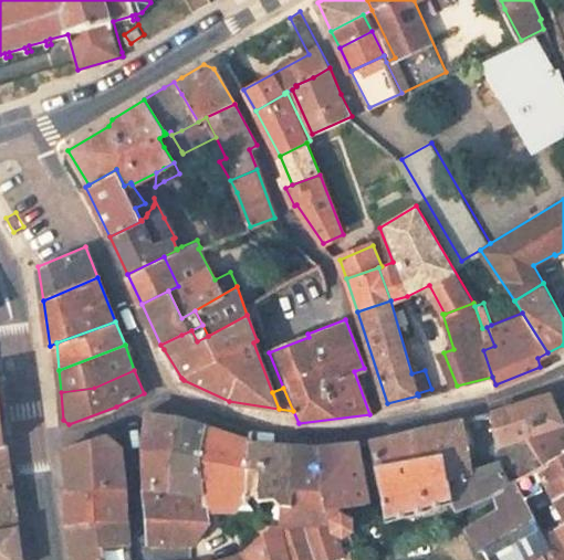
[(549,392),(493,409),(499,442),(525,433),(562,420),(549,392)]
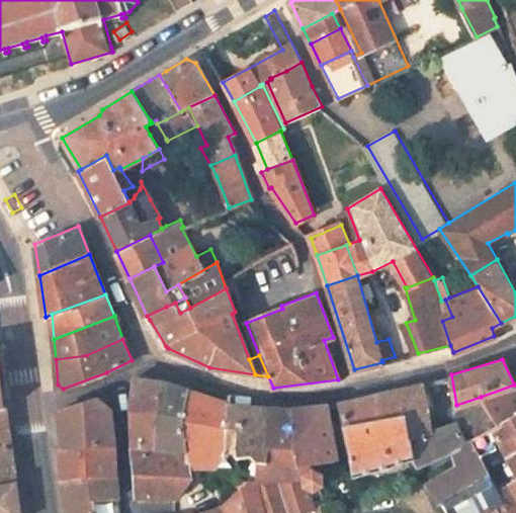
[(155,446),(161,381),(150,379),(135,376),(133,444),(150,446),(155,446)]
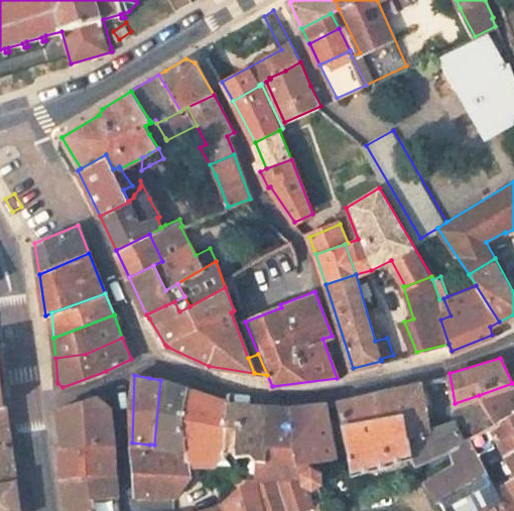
[(186,449),(188,389),(165,382),(160,380),(154,444),(165,445),(186,449)]
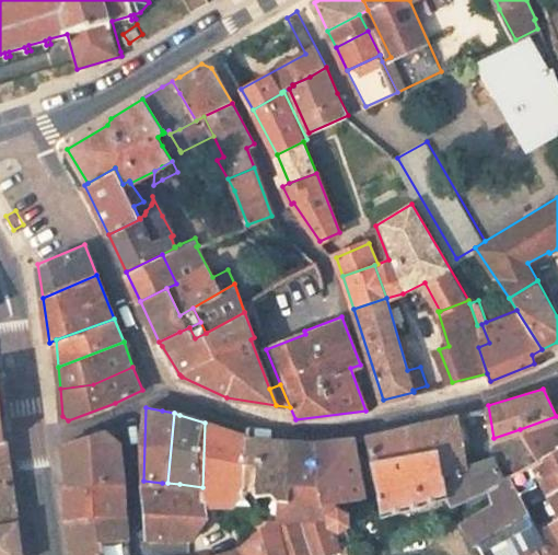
[(468,462),(458,414),(433,420),(443,470),(468,464),(468,462)]
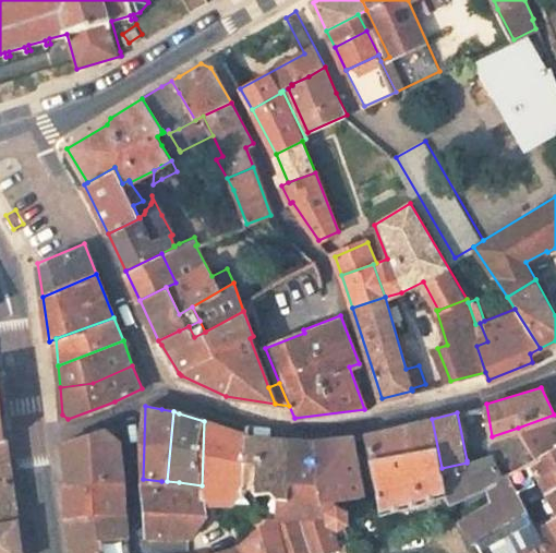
[(555,417),(554,415),(518,428),(536,456),(555,446),(555,417)]
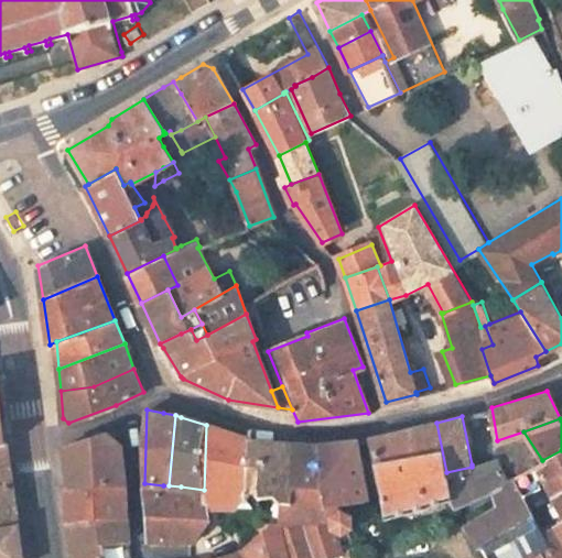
[(508,478),(497,456),(472,465),(472,467),(446,472),(436,423),(369,438),(386,515),(452,498),(455,506),(501,485),(506,501),(465,524),(486,557),(511,557),(547,537),(531,507),(525,494),(515,474),(508,478)]
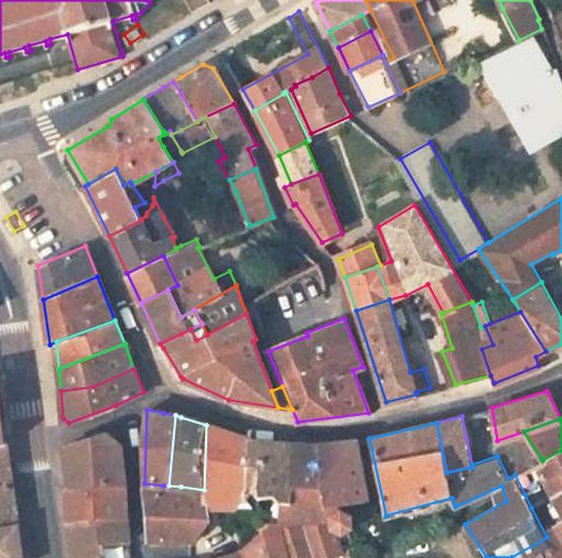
[(247,490),(249,438),(206,425),(204,490),(205,494),(207,506),(217,506),(217,501),(237,501),(247,490)]
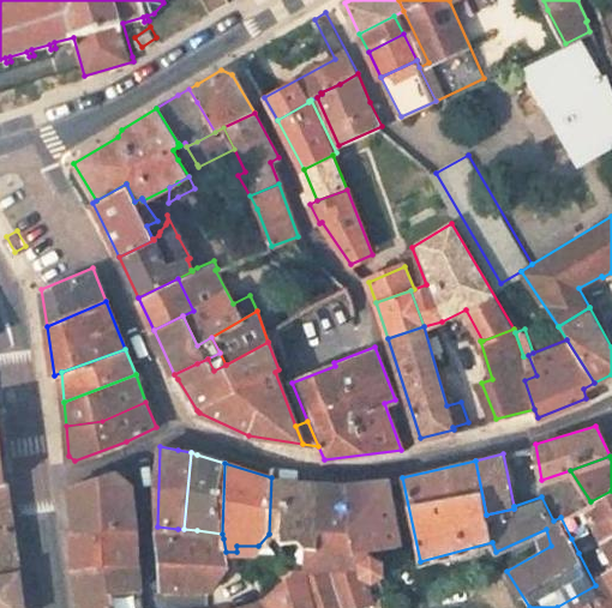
[(570,470),(541,480),(541,497),(553,521),(561,517),(591,501),(570,470)]
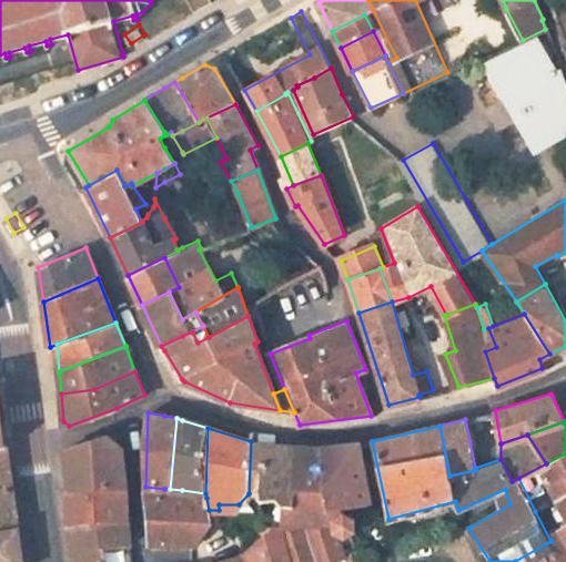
[(63,449),(69,489),(125,487),(122,449),(107,436),(63,449)]
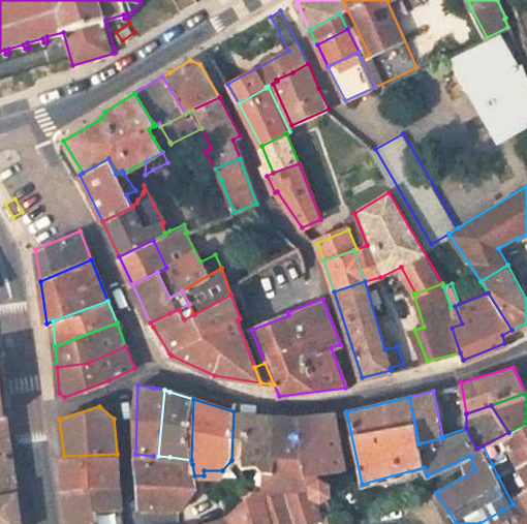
[(271,415),(234,411),(231,460),(243,460),(243,456),(257,456),(270,456),(271,415)]
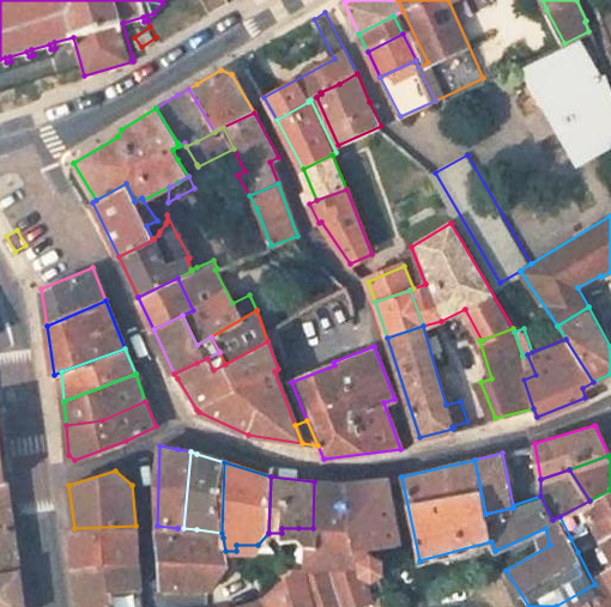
[(304,556),(304,565),(297,565),(285,577),(264,596),(277,606),(349,606),(373,600),(367,580),(379,576),(383,572),(383,569),(382,560),(379,557),(377,556),(370,556),(369,547),(401,541),(388,479),(348,484),(314,481),(313,528),(298,528),(297,538),(306,546),(304,556)]
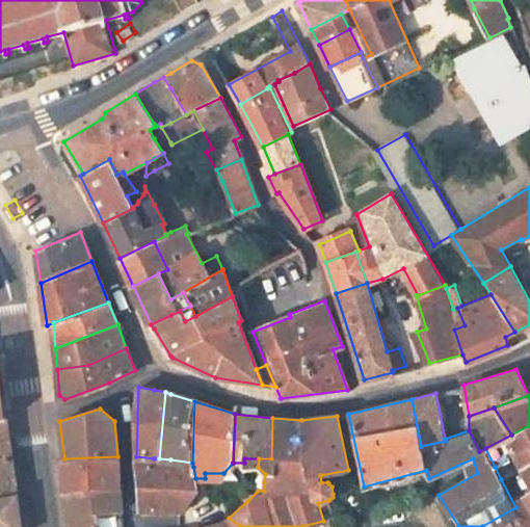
[(6,418),(0,419),(0,494),(17,493),(6,418)]
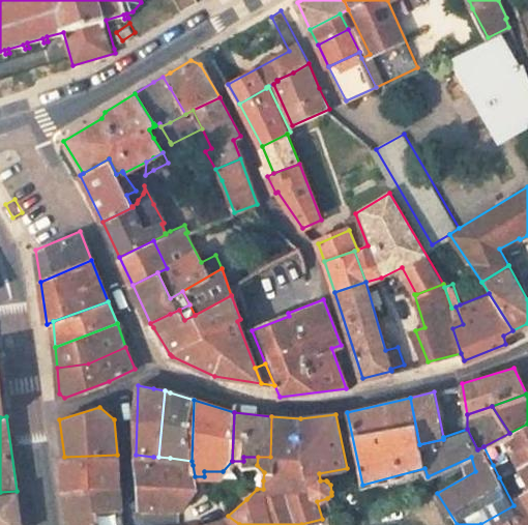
[(527,424),(509,433),(484,446),(493,465),(499,462),(509,456),(506,448),(510,446),(521,465),(527,460),(527,424)]
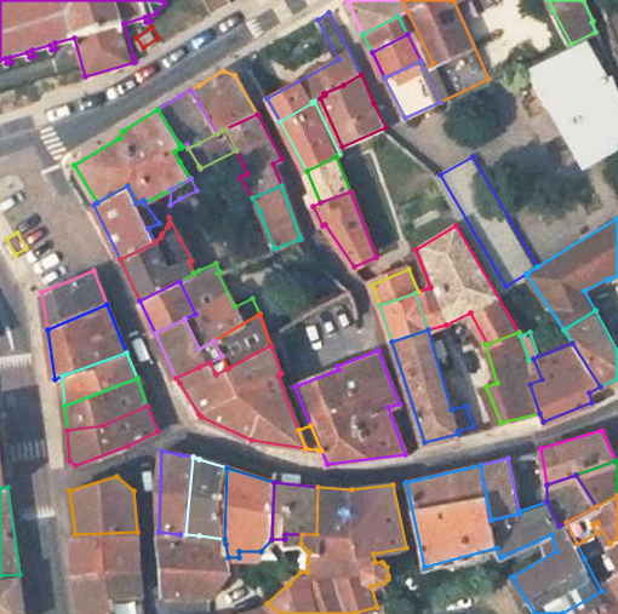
[(74,575),(141,568),(137,532),(75,534),(72,535),(74,575)]
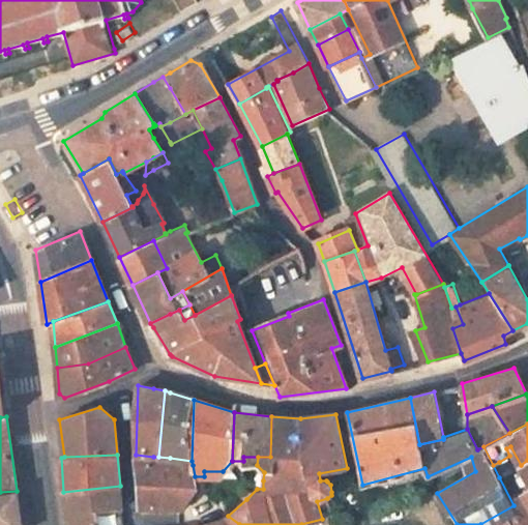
[(243,461),(243,466),(257,465),(258,457),(243,457),(243,461)]
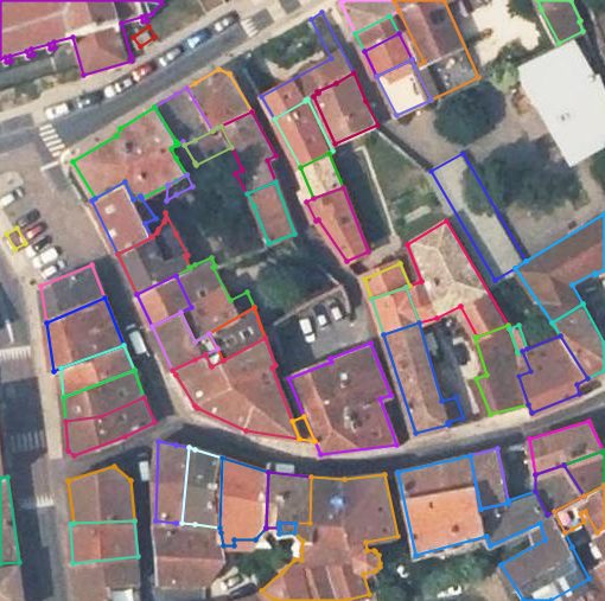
[(195,530),(176,528),(155,525),(161,582),(176,582),(177,582),(195,582),(210,582),(227,560),(223,545),(221,532),(195,530)]
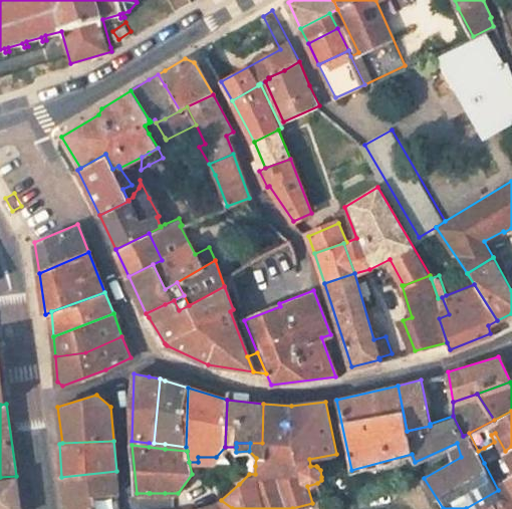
[(484,448),(478,451),(484,463),(490,459),(484,448)]
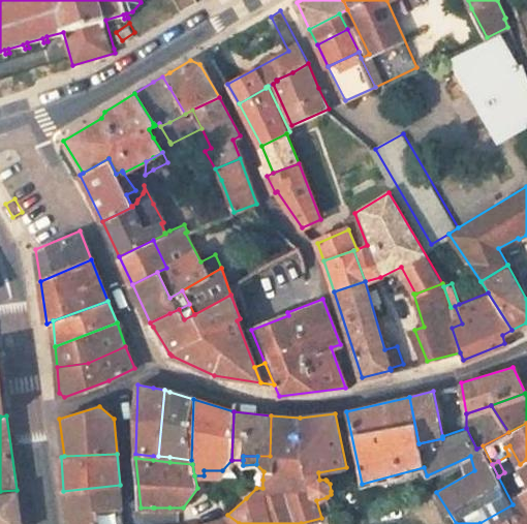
[(262,480),(244,480),(245,489),(246,498),(256,488),(262,488),(262,480)]
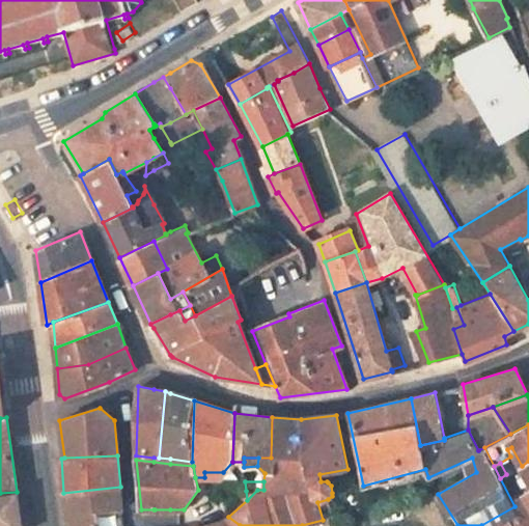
[(70,525),(126,525),(122,509),(120,487),(63,493),(66,514),(68,514),(70,525)]
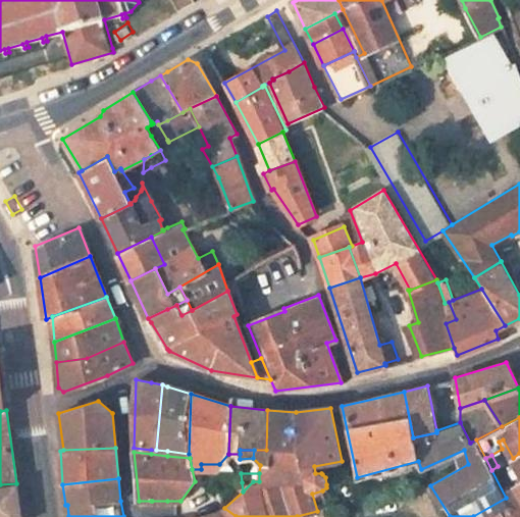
[(0,516),(20,516),(16,483),(0,484),(0,516)]
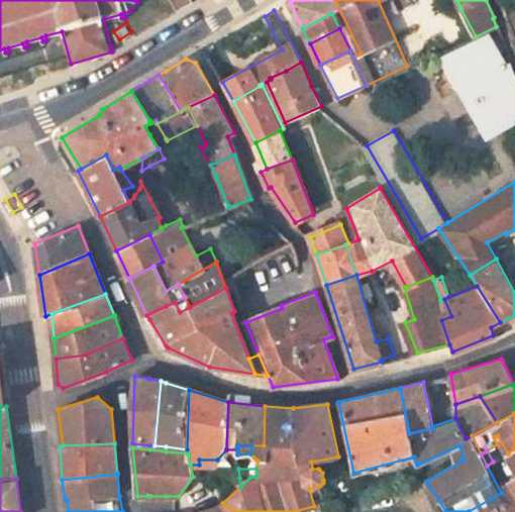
[(501,493),(469,511),(514,511),(514,486),(501,493)]
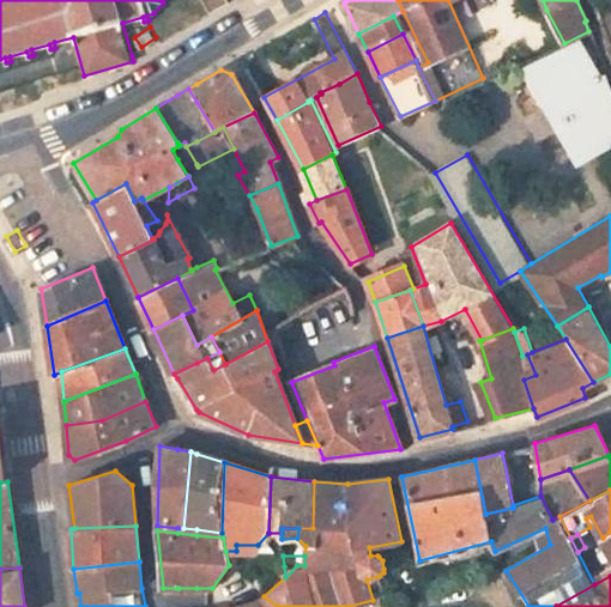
[(277,606),(264,596),(237,606),(236,606),(277,606)]
